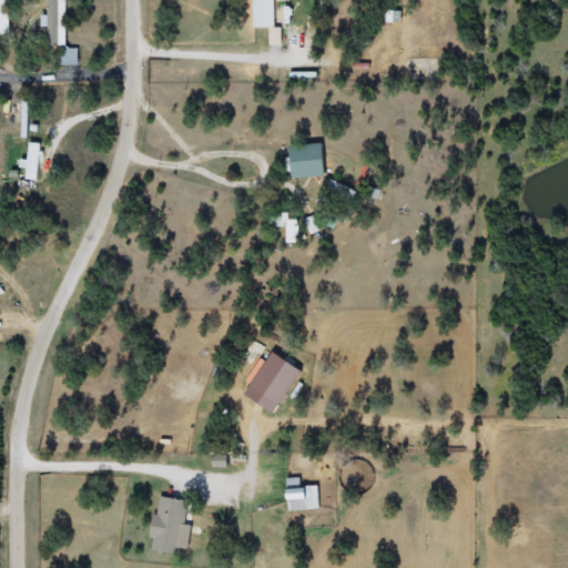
[(0,38),(0,0),(9,0),(9,38),(0,38)]
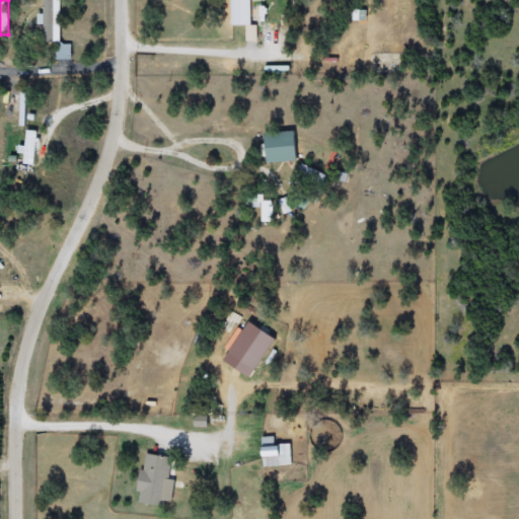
[(45,44),(45,25),(43,0),(59,0),(61,45),(71,45),(71,59),(55,60),(54,44),(45,44)]
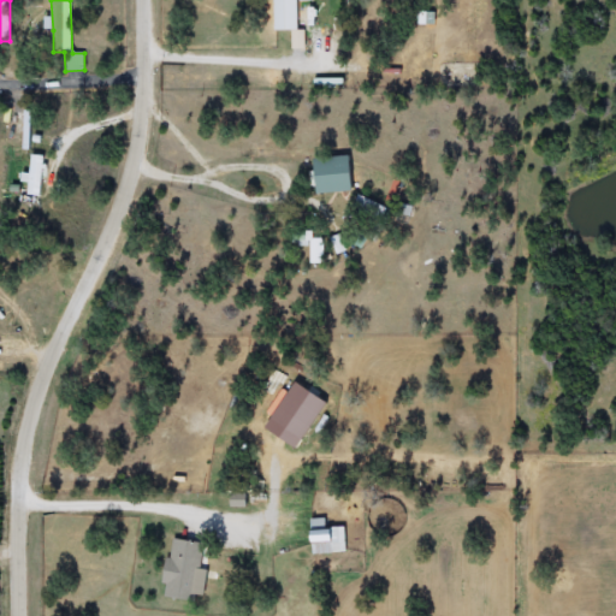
[(290,46),(290,0),(302,0),(302,46),(290,46)]
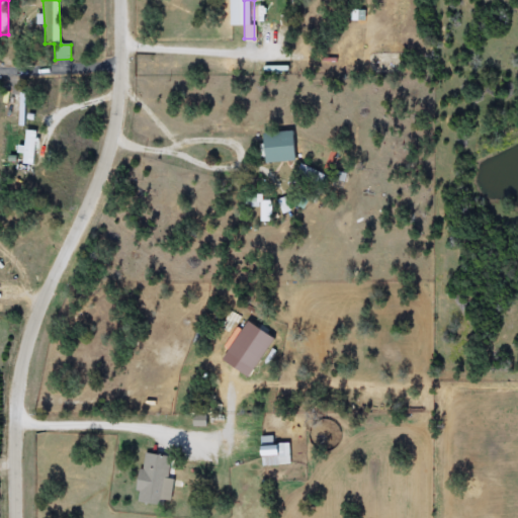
[(267,161),(267,133),(298,133),(298,161),(267,161)]
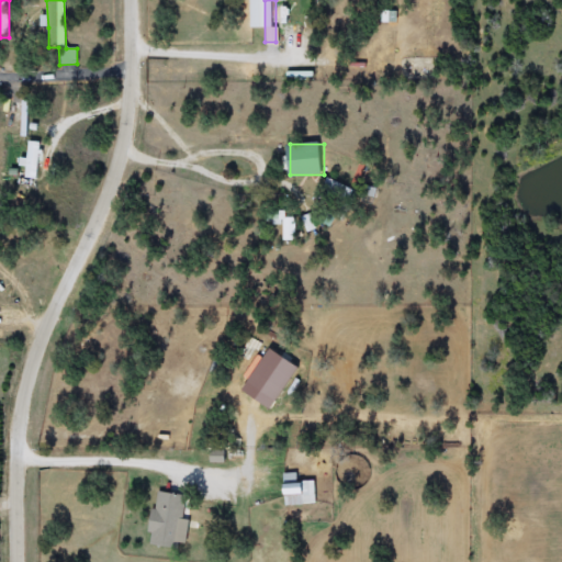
[(294,239),(285,239),(283,220),(292,218),(294,239)]
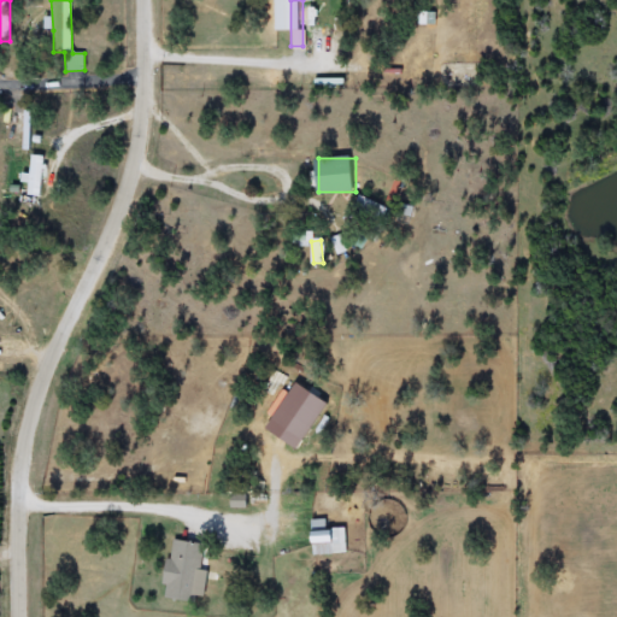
[(315,554),(315,521),(346,521),(346,554),(315,554)]
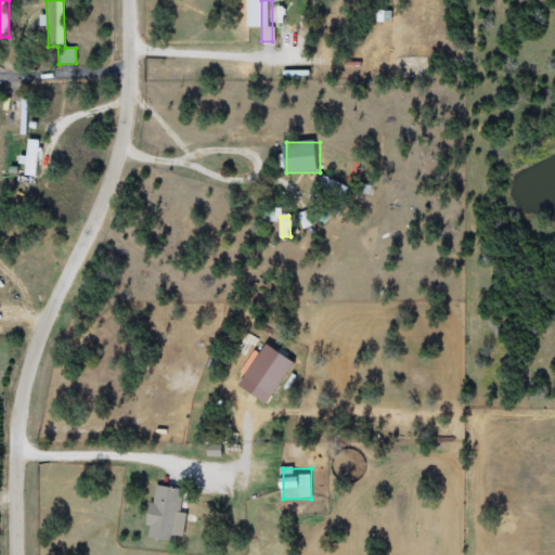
[(151,539),(155,487),(185,489),(183,512),(189,512),(185,542),(151,539)]
